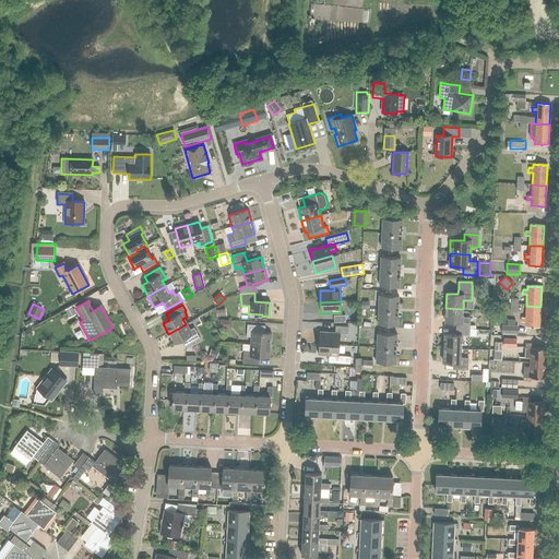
[(539,328),(540,307),(526,306),(525,318),(521,317),(521,321),(525,321),(525,326),(539,328)]
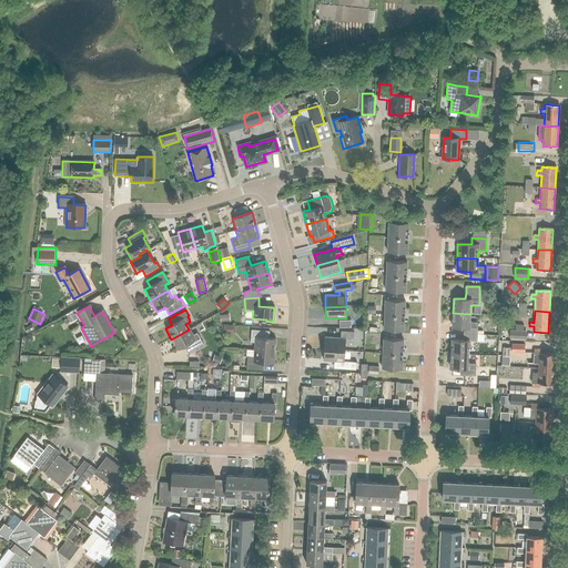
[(73,312),(67,315),(71,323),(78,320),(73,312)]
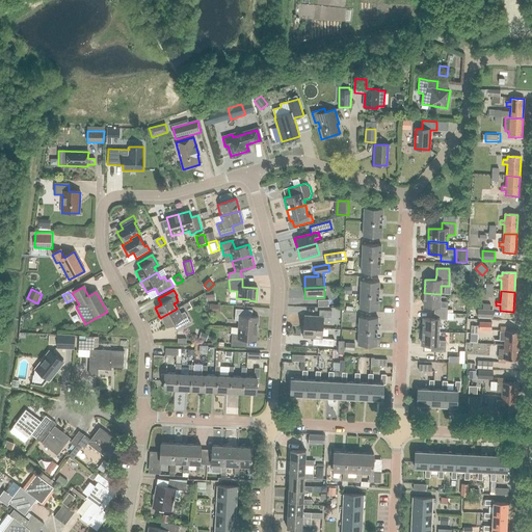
[(434,307),(434,313),(448,314),(448,310),(448,302),(441,301),(441,294),(424,293),(424,307),(434,307)]
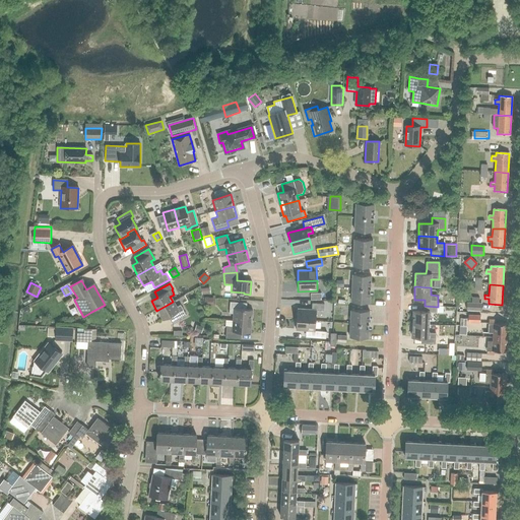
[(210,287),(202,289),(203,296),(211,295),(210,287)]
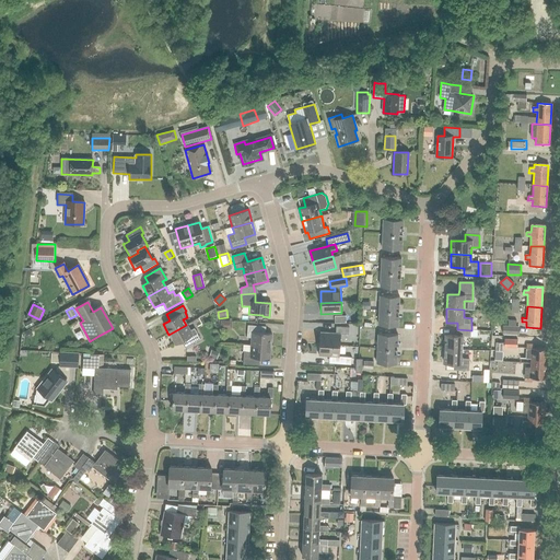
[(485,310),(485,318),(493,318),(493,310),(485,310)]
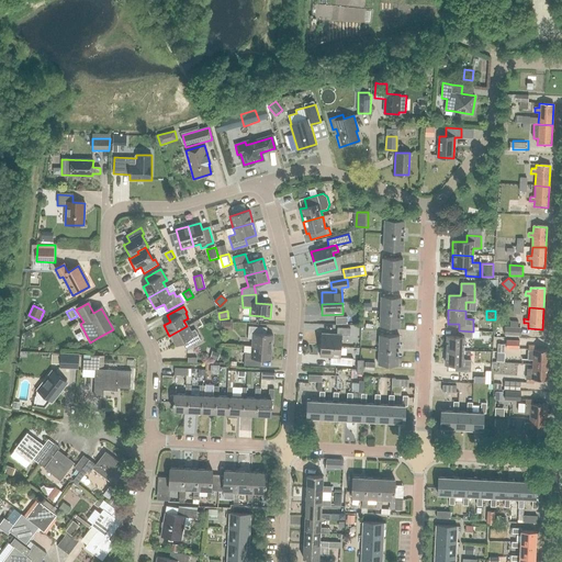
[(187,326),(169,336),(176,347),(181,344),(184,350),(201,341),(194,330),(190,333),(187,326)]
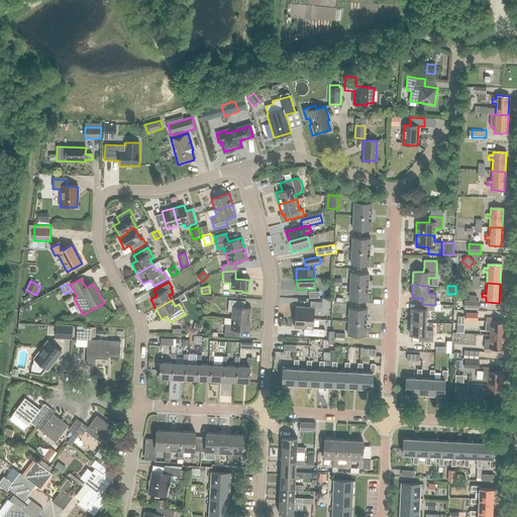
[(231,318),(250,319),(251,308),(244,308),(245,301),(229,300),(228,311),(232,312),(231,318)]
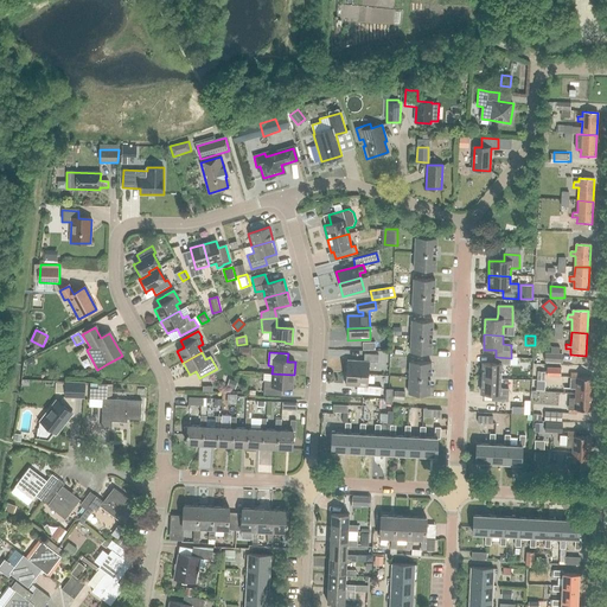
[(563,355),(545,353),(544,362),(563,363),(563,355)]
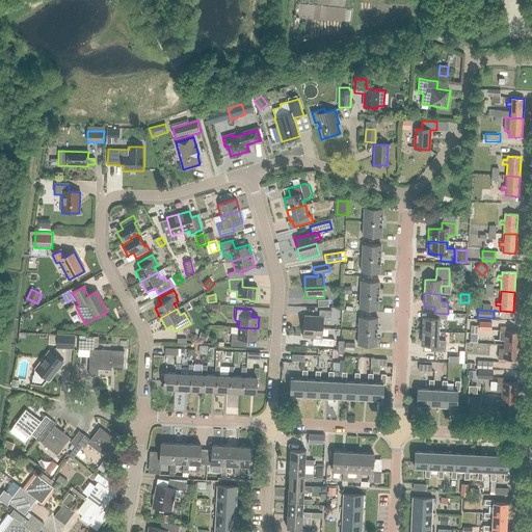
[(447,320),(447,318),(452,318),(452,314),(448,314),(434,313),(434,319),(423,318),(422,331),(439,333),(440,319),(447,320)]
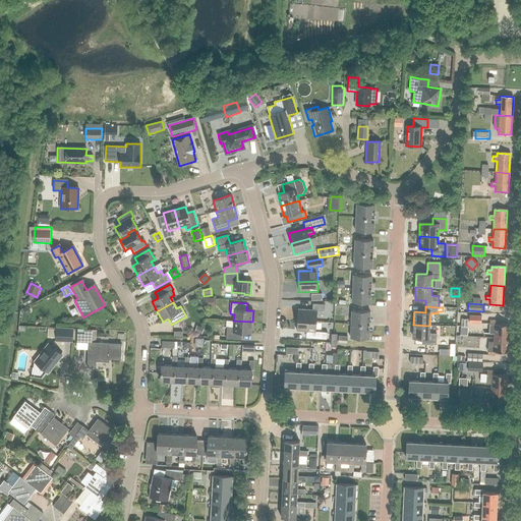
[(297,320),(315,322),(316,310),(297,309),(297,320)]
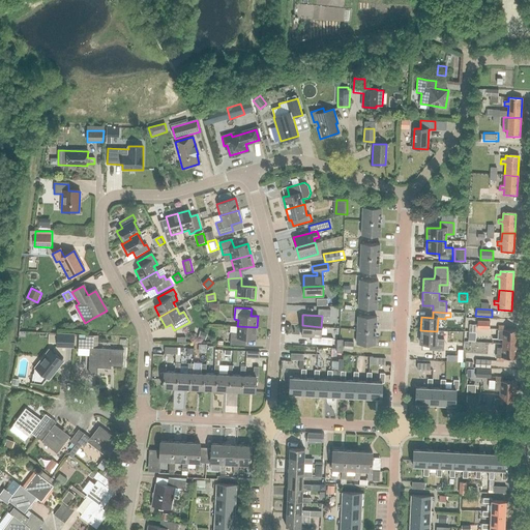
[(321,327),(302,325),(301,336),(316,337),(316,344),(332,345),(332,337),(321,337),(321,327)]
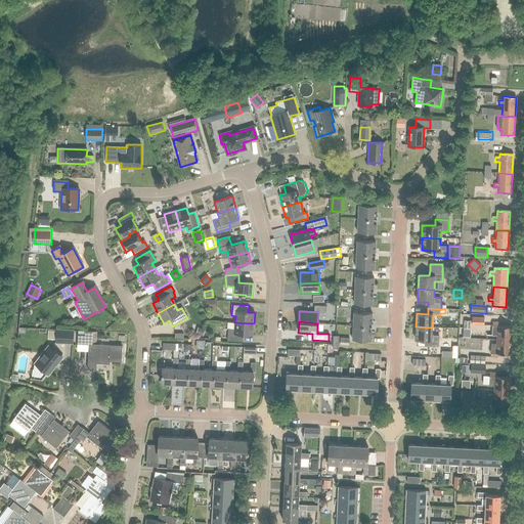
[(254,323),(234,322),(234,329),(228,329),(227,341),(243,342),(244,335),(253,336),(254,323)]
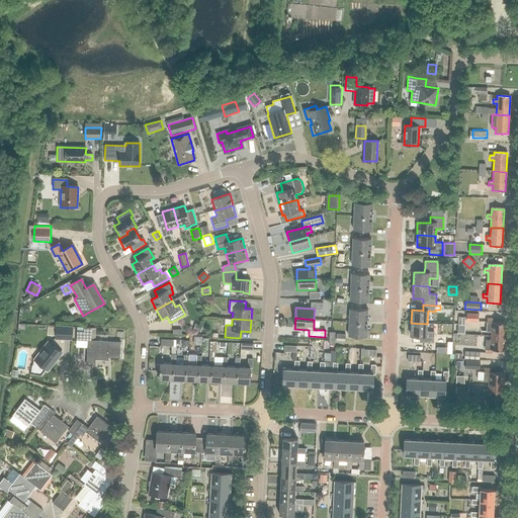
[(491,332),(491,336),(506,337),(507,323),(494,323),(494,319),(487,319),(486,332),(491,332)]
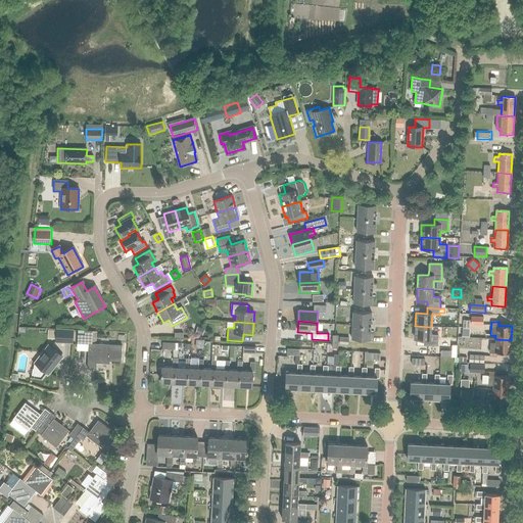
[(431,327),(415,326),(415,339),(425,340),(425,345),(438,346),(439,335),(431,334),(431,327)]
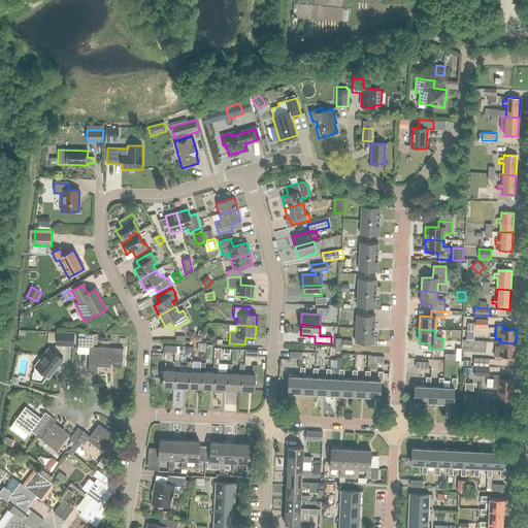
[(197,336),(204,338),(206,332),(199,330),(197,336)]
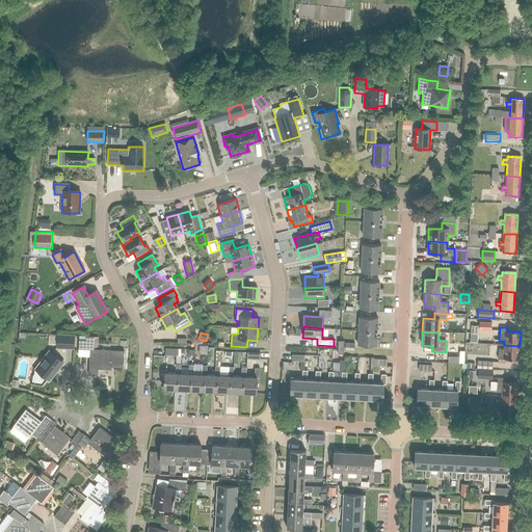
[(57,348),(75,349),(75,335),(57,334),(57,348)]
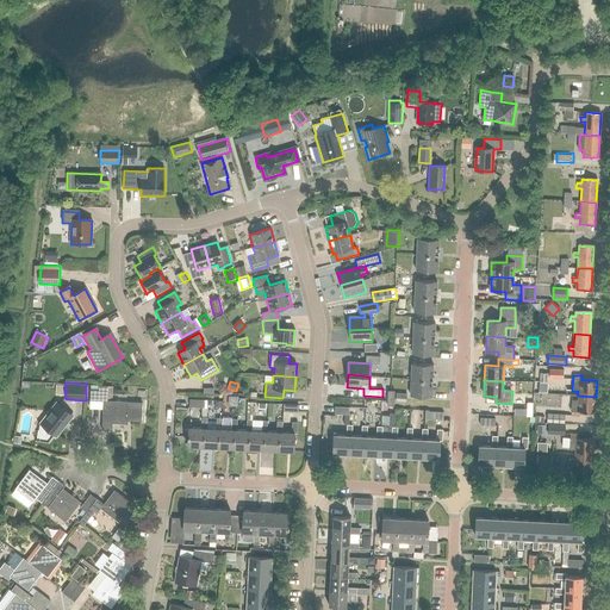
[(596,397),(578,396),(578,400),(572,400),(571,416),(579,416),(579,412),(595,414),(596,397)]
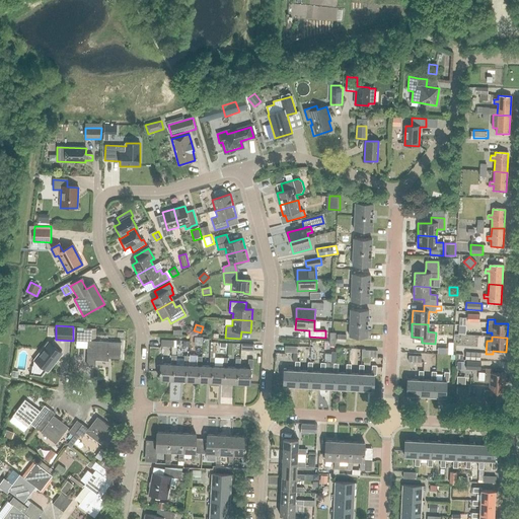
[(108,359),(120,360),(121,344),(88,342),(86,367),(94,367),(95,361),(108,362),(108,359)]
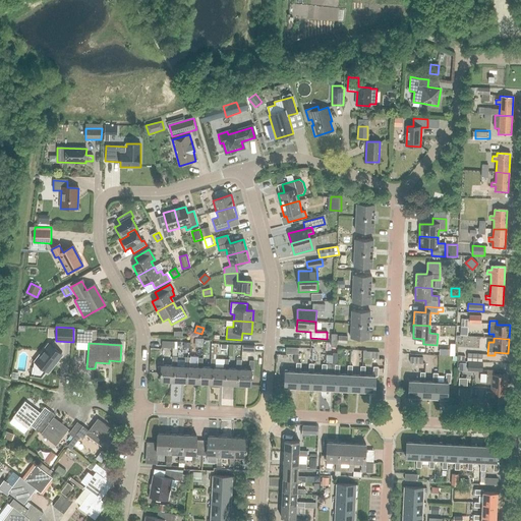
[(34,362),(35,363),(33,377),(41,378),(46,371),(47,372),(61,354),(48,345),(34,362)]
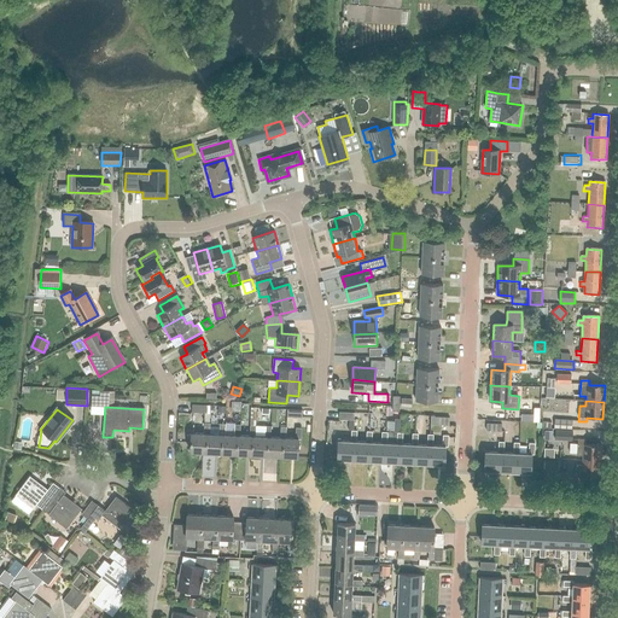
[(573,420),(555,419),(554,429),(572,430),(573,420)]
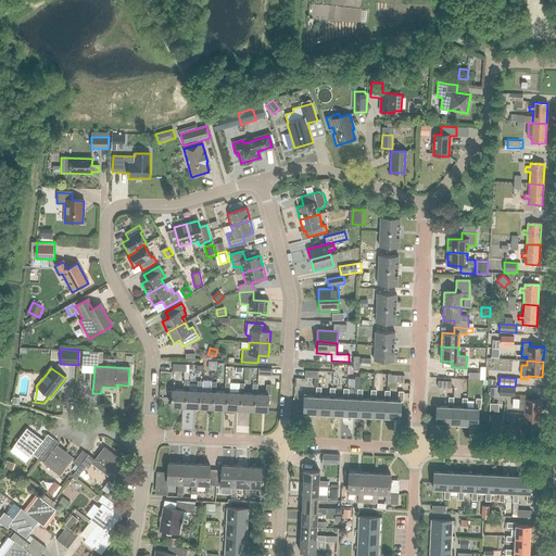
[(199,392),(199,408),(212,409),(213,392),(215,392),(216,382),(211,382),(211,381),(202,380),(202,382),(202,392),(199,392)]
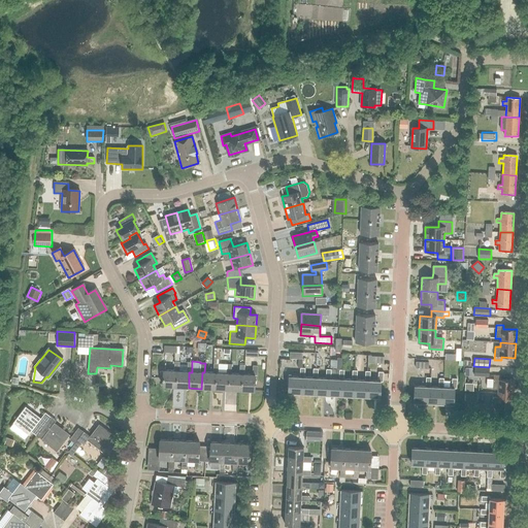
[(163,370),(162,387),(175,387),(176,371),(178,371),(179,362),(174,362),(174,371),(163,370)]
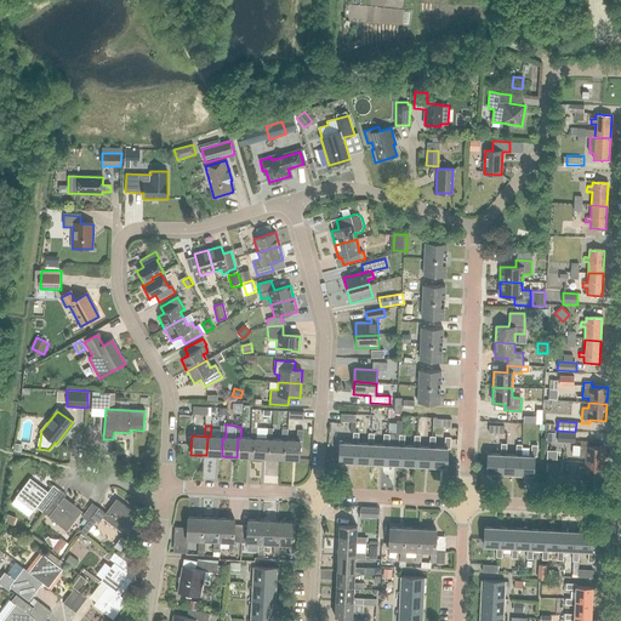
[(222,438),(226,438),(226,427),(221,426),(220,438),(210,437),(208,437),(206,455),(222,456),(222,438)]
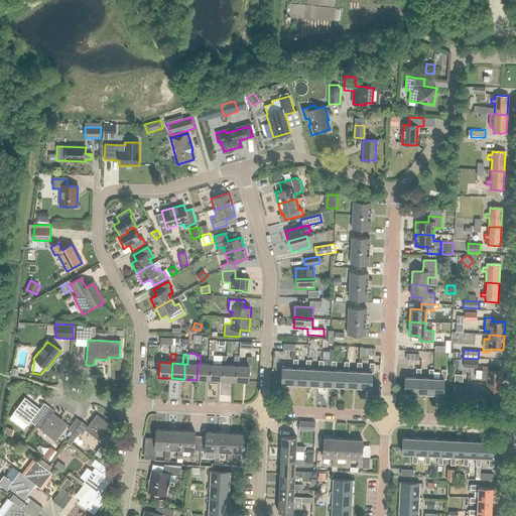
[(211,365),(213,365),(213,356),(209,356),(209,365),(200,364),(198,364),(197,380),(210,380),(211,365)]
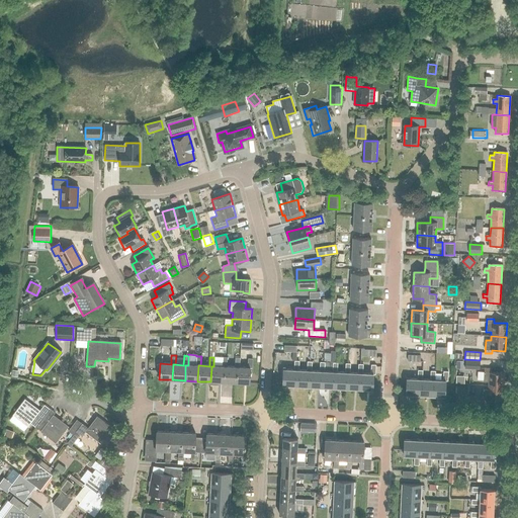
[(211,366),(210,381),(224,382),(225,367),(227,367),(227,357),(222,357),(222,358),(213,357),(213,366),(211,366)]
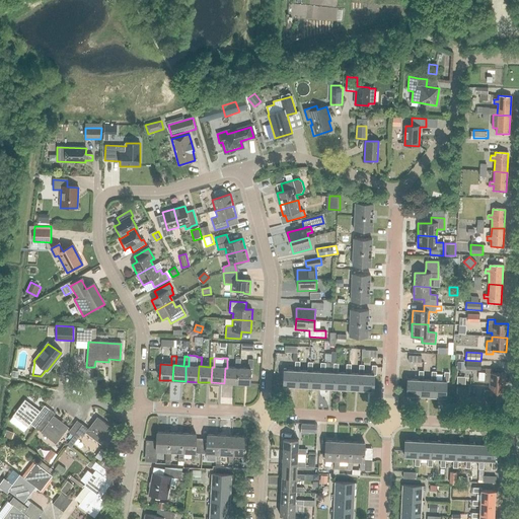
[(225,368),(224,383),(237,383),(237,368),(239,368),(240,359),(235,359),(235,368),(227,368),(225,368)]
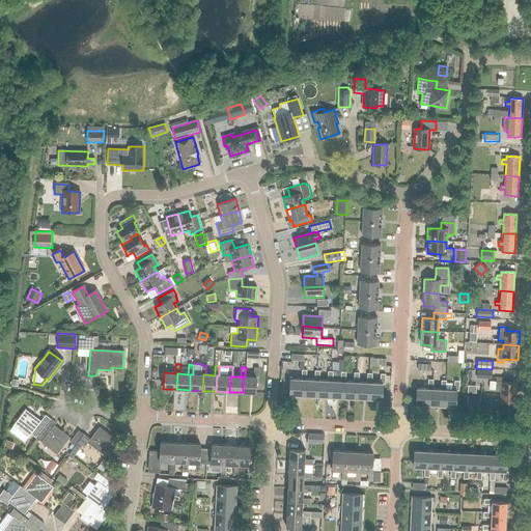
[(253,378),(245,376),(243,376),(243,392),(255,393),(256,378),(258,378),(258,368),(254,367),(253,378)]
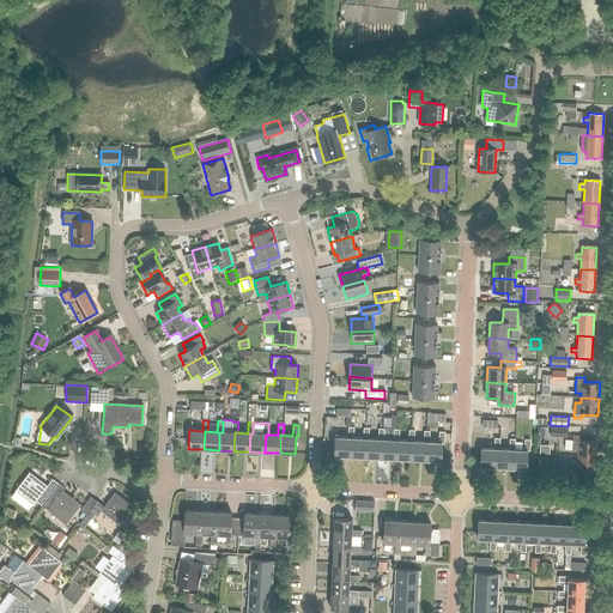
[(350,438),(352,438),(353,428),(347,428),(347,438),(334,437),(334,456),(349,456),(350,438)]
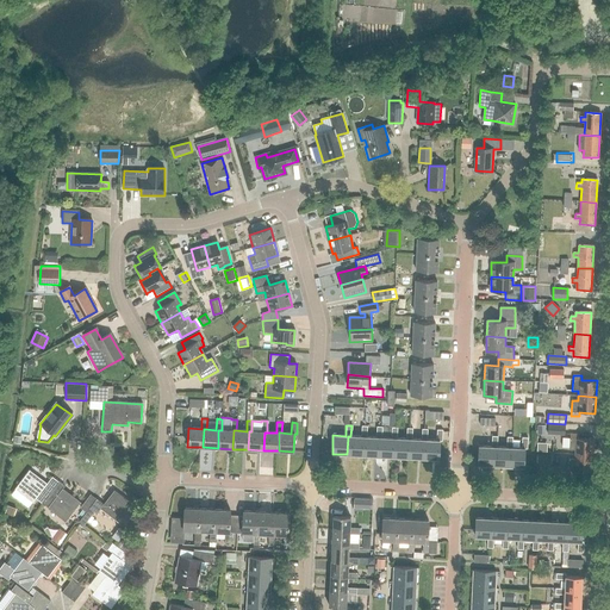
[(361,437),(350,436),(348,436),(347,454),(362,455),(363,437),(366,437),(367,427),(361,425),(361,437)]
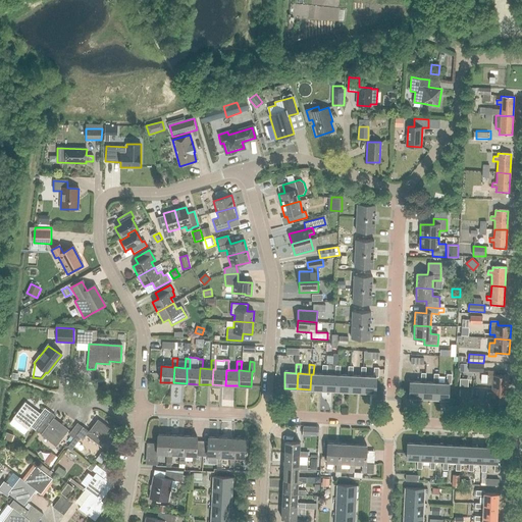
[(324,375),(326,375),(326,365),(325,365),(322,365),(321,374),(313,374),(311,374),(310,389),(323,390),(324,375)]
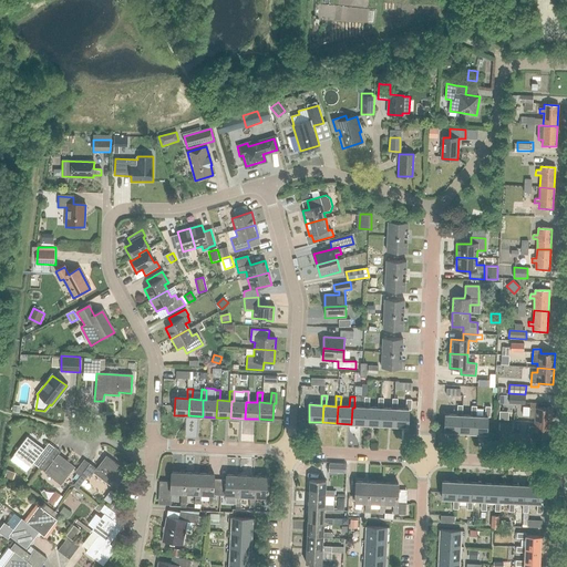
[(363,408),(354,408),(352,408),(351,424),(366,424),(366,408),(369,408),(369,398),(363,398),(363,408)]
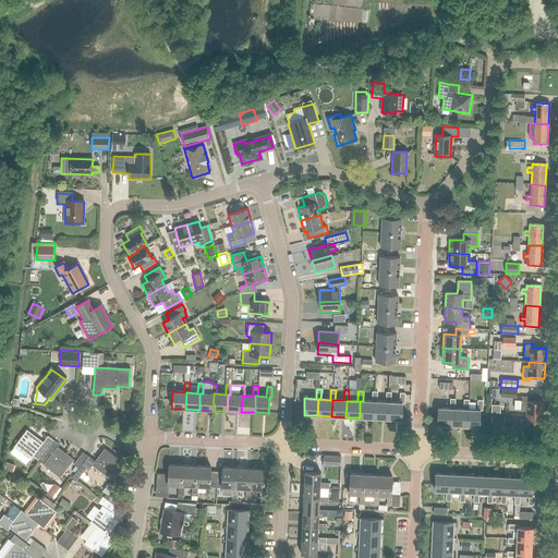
[(374,402),(376,402),(377,392),(372,391),(371,402),(363,401),(360,401),(360,417),(373,419),(374,402)]
